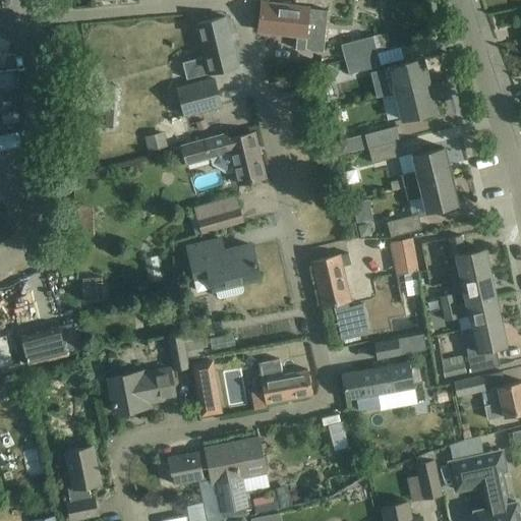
[(296,49),(316,52),(322,52),(327,10),(262,2),(257,31),(297,36),(296,49)]
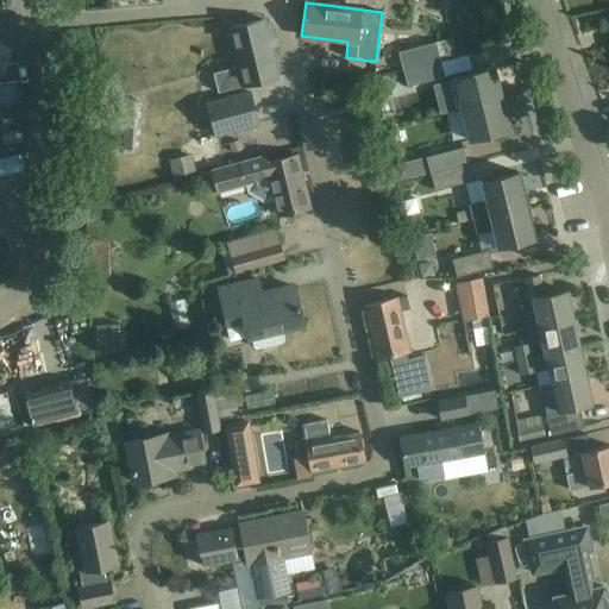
[(239,67),(224,71),(213,74),(218,92),(277,76),(263,20),(230,29),(239,67)]
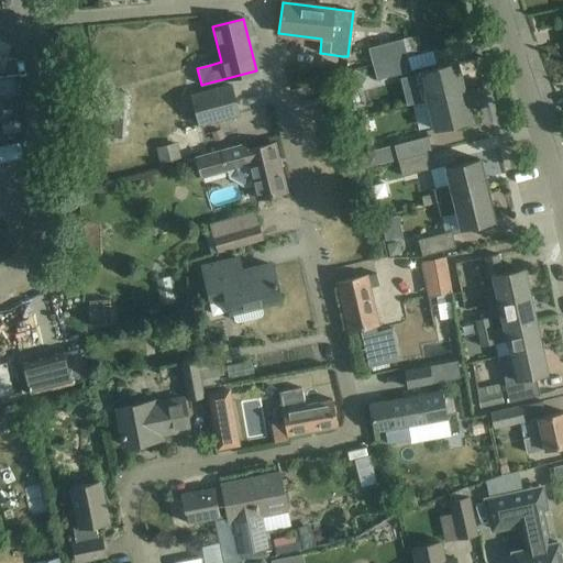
[(373,64),(406,56),(417,53),(412,37),(368,48),(373,64)]
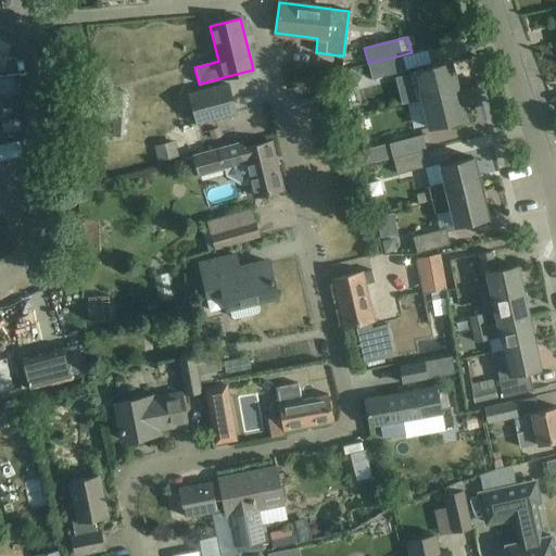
[(405,72),(401,57),(401,55),(368,63),(373,80),(405,72)]
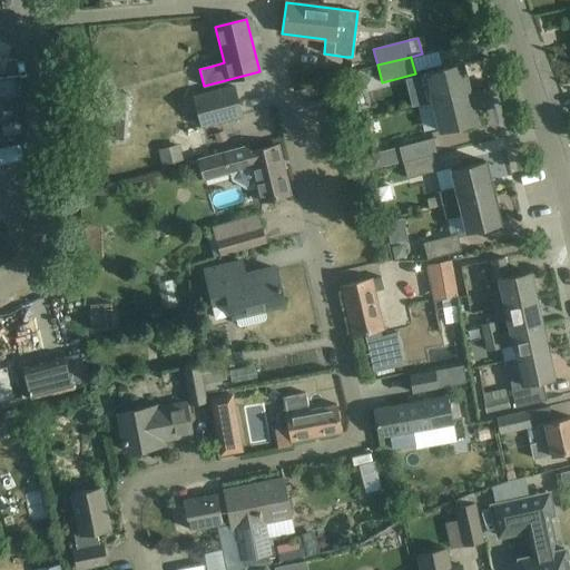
[(432,101),(469,92),(461,64),(424,72),(432,101)]
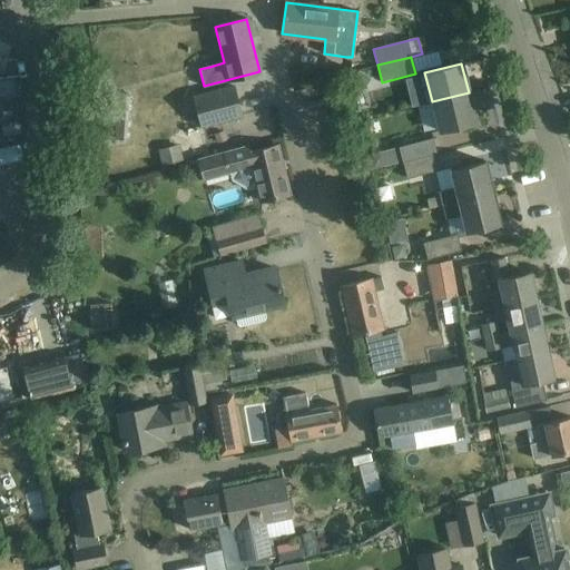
[(360,70),(352,84),(364,90),(371,77),(360,70)]
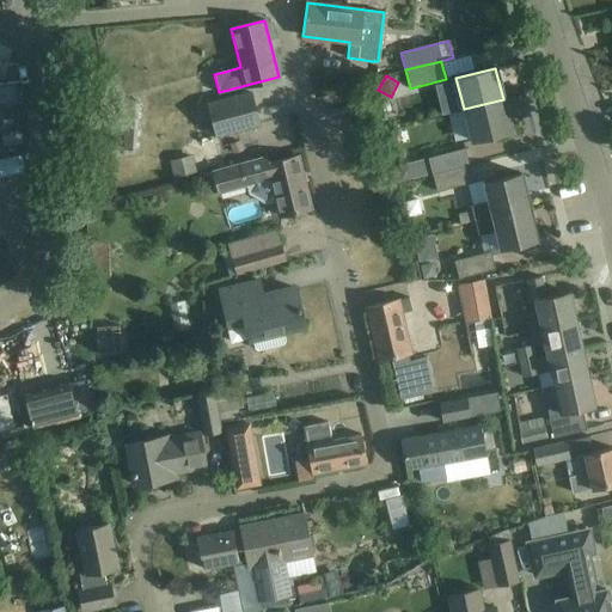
[(259,124),(251,93),(209,104),(218,135),(259,124)]
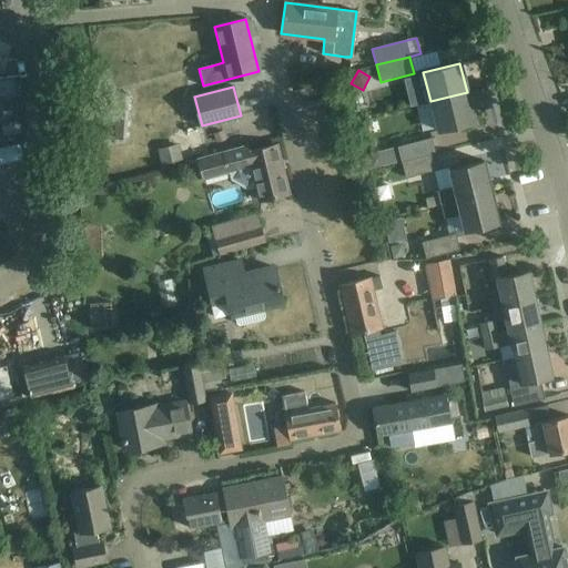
[(475,121),(467,92),(430,101),(437,130),(475,121)]
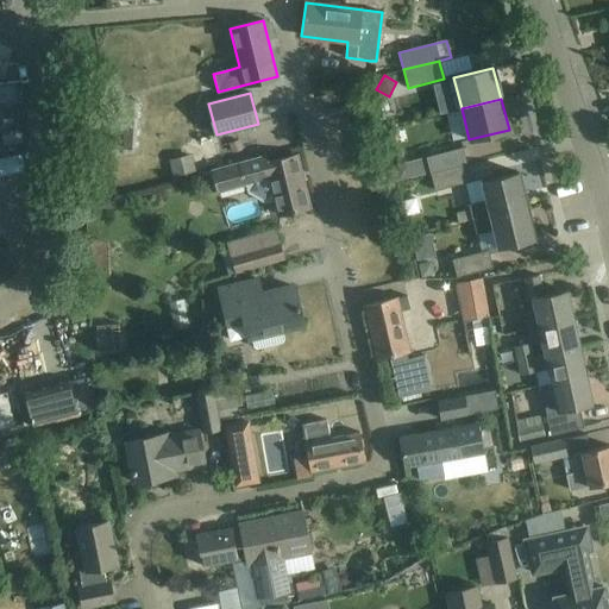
[(126,101),(123,148),(135,149),(139,102),(126,101)]
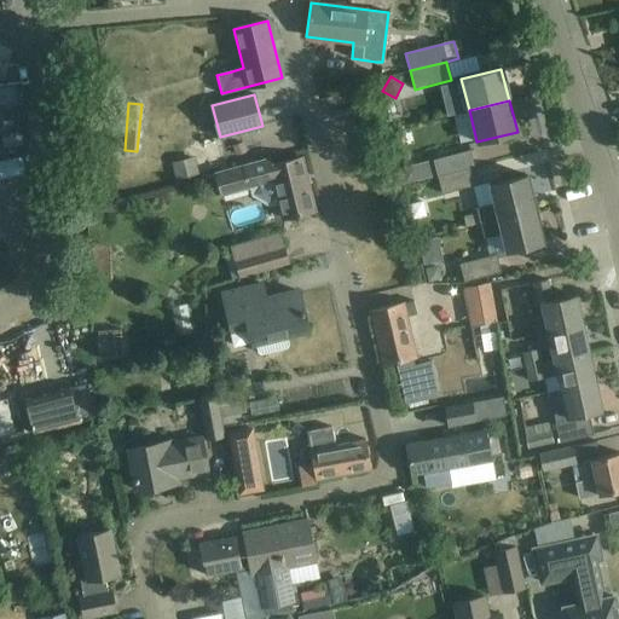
[(232,145),(236,156),(247,152),(244,143),(232,145)]
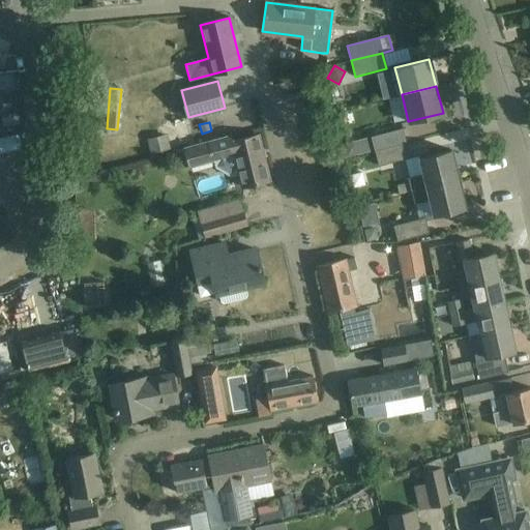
[(371,137),(374,152),(407,143),(403,128),(371,137)]
